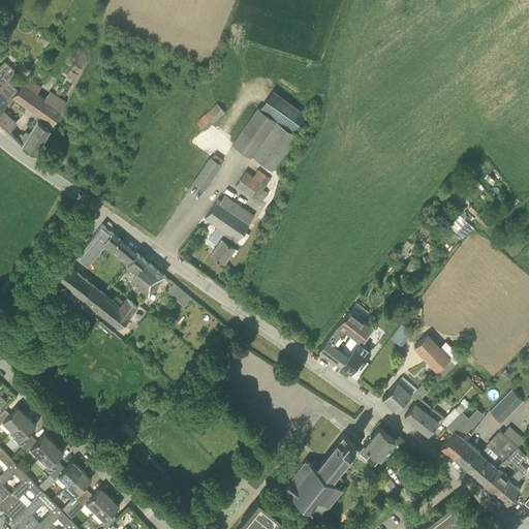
[(0,109),(1,107),(11,96),(18,88),(9,80),(17,71),(4,61),(0,65),(0,109)]
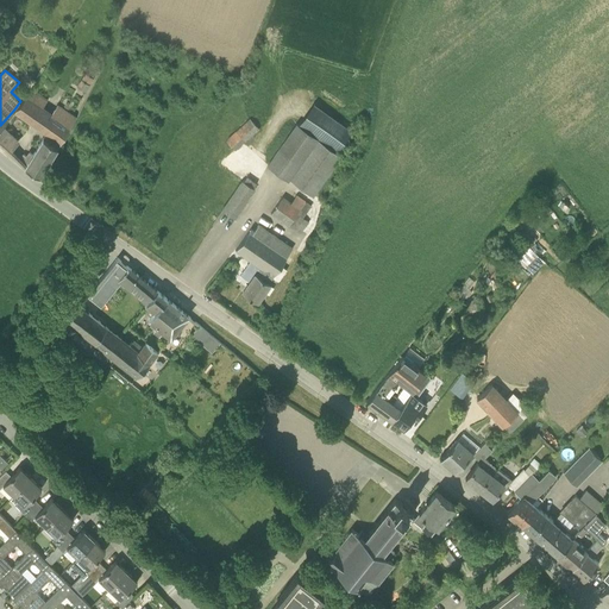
[(76,87),(86,92),(93,77),(85,73),(76,87)]
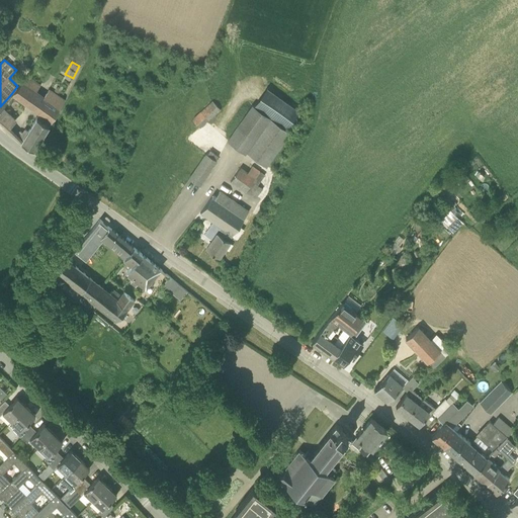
[(17,86),(11,94),(38,113),(36,116),(27,132),(24,130),(22,133),(19,132),(18,135),(16,137),(20,142),(33,149),(34,148),(64,100),(65,99),(49,88),(44,95),(36,90),(40,84),(27,75),(17,86)]
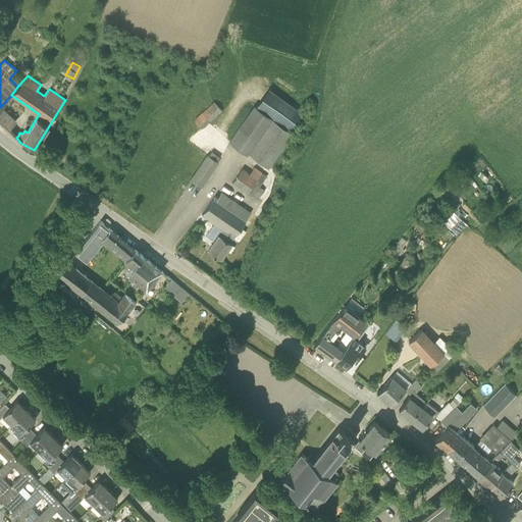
[(193,119),(202,128),(222,110),(214,101),(193,119)]
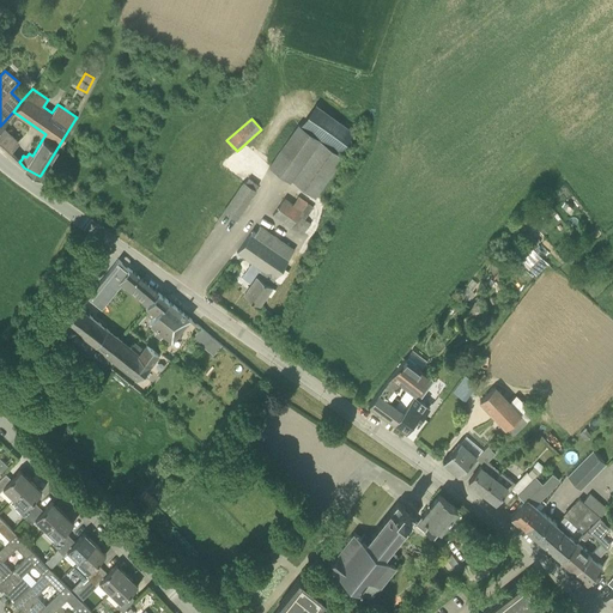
[(292,180),(315,196),(344,156),(298,123),(268,165),(290,182),(292,180)]
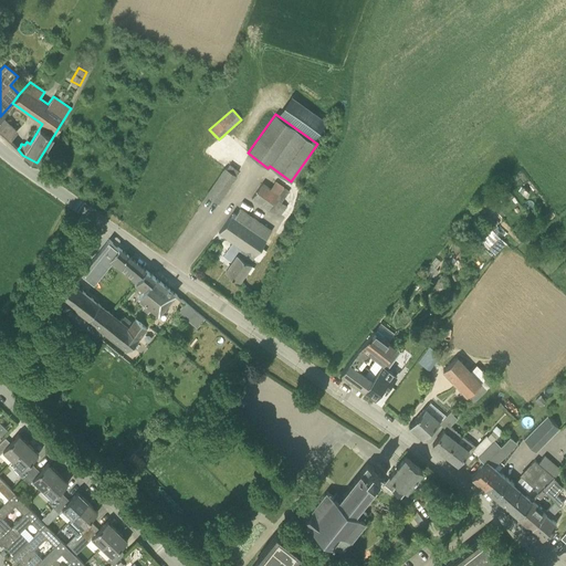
[(1,115),(0,116),(0,132),(9,142),(11,138),(19,130),(1,115)]
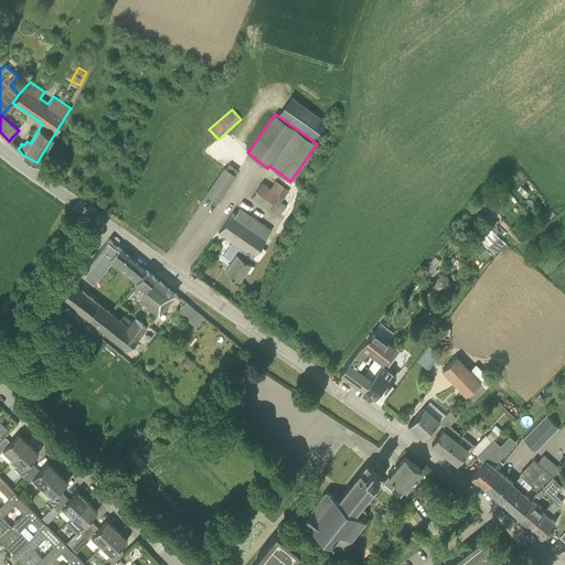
[(205,194),(217,202),(236,174),(238,170),(228,163),(226,168),(224,166),(205,194)]
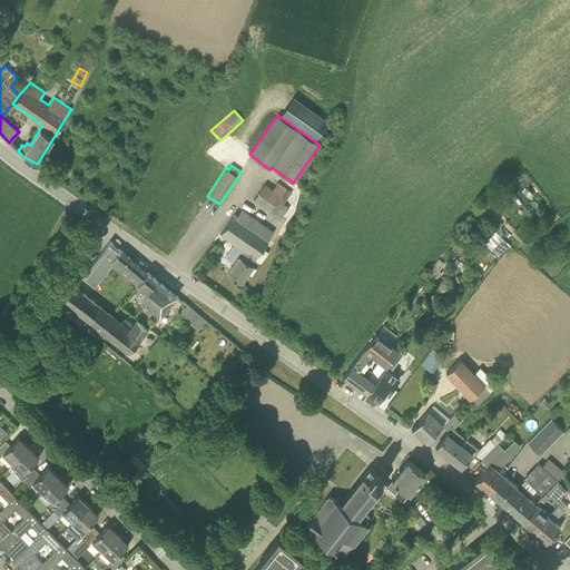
[(288,207),(283,203),(292,192),(277,182),(272,189),(264,184),(253,199),(269,210),(272,208),(282,216),(288,207)]
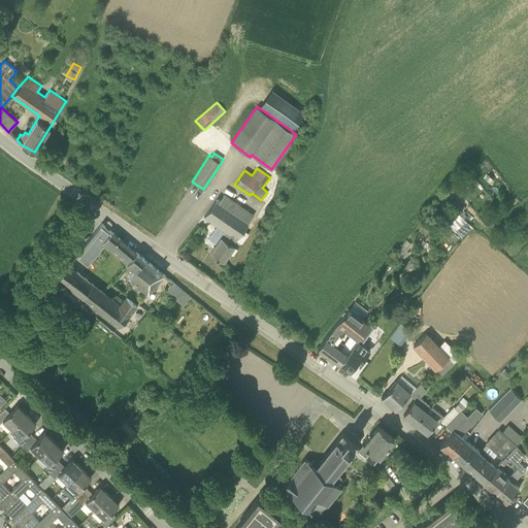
[(224,262),(235,245),(233,244),(254,215),(225,194),(224,195),(224,194),(221,199),(218,197),(204,217),(226,231),(222,237),(220,235),(209,252),(224,262)]
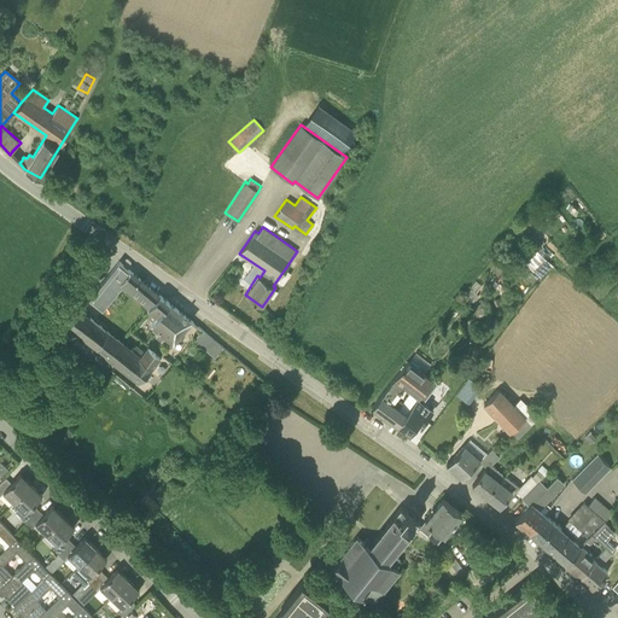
[(546,260),(532,272),(538,279),(552,266),(546,260)]
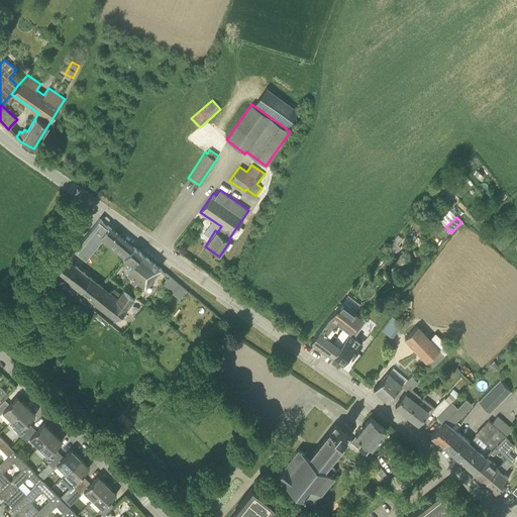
[(98,220),(76,249),(81,253),(86,257),(100,238),(119,253),(124,257),(122,260),(129,267),(126,271),(129,273),(127,277),(130,279),(135,283),(136,282),(137,280),(144,285),(144,286),(160,268),(160,267),(140,251),(135,247),(128,242),(109,226),(107,228),(98,220)]
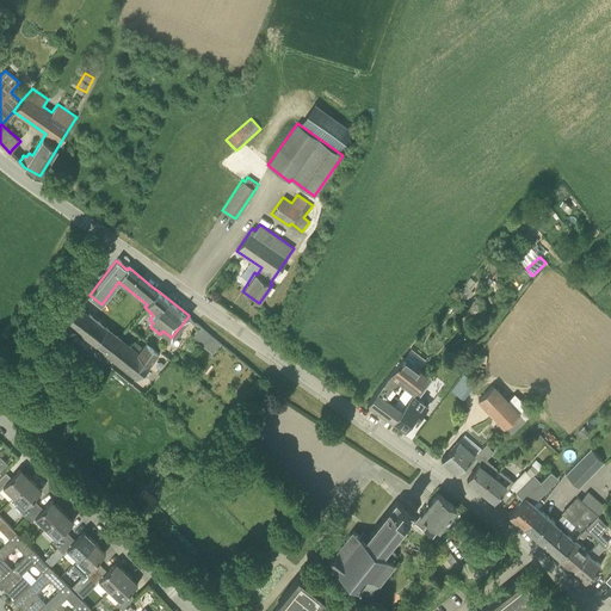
[(454,297),(457,301),(467,290),(462,287),(454,297)]
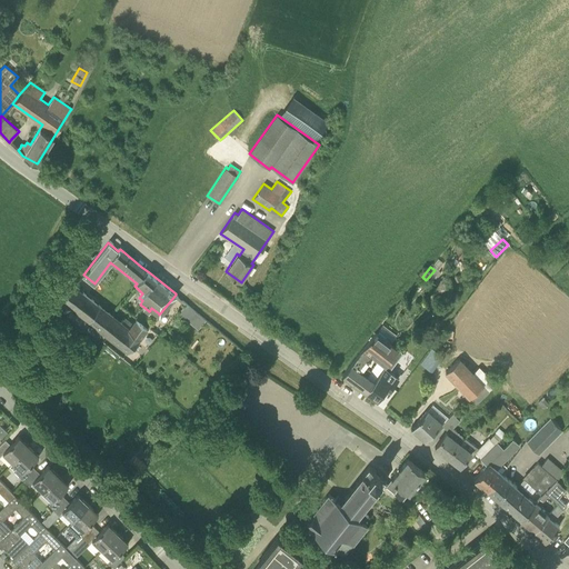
[(140,338),(148,328),(136,318),(132,322),(125,317),(121,320),(112,313),(102,306),(75,283),(62,299),(108,335),(102,342),(122,358),(139,339),(139,340),(140,338)]
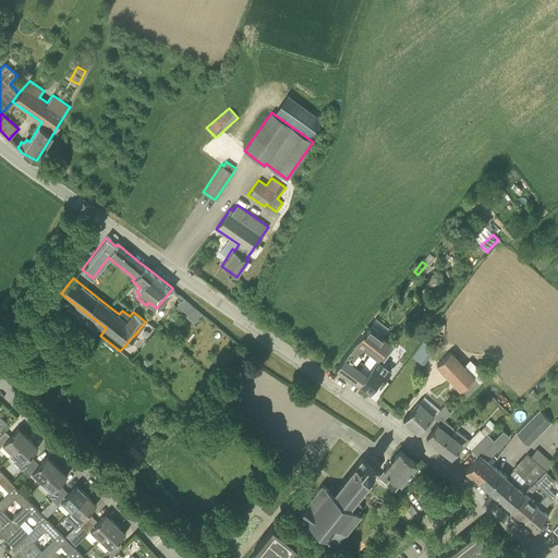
[(203,314),(202,313),(183,298),(177,304),(186,313),(189,310),(198,318),(203,314)]
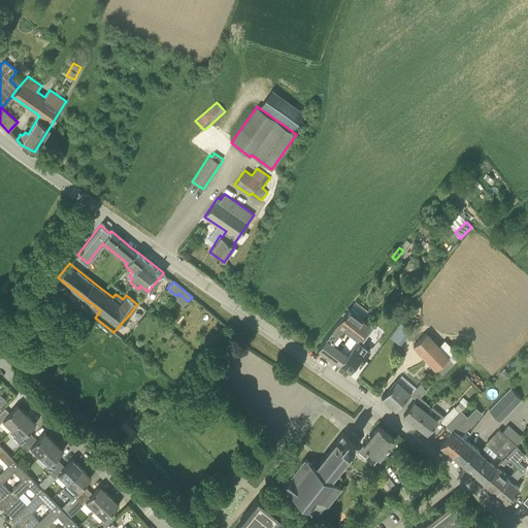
[(330,356),(341,340),(338,338),(345,330),(348,332),(360,316),(357,314),(358,311),(352,306),(350,308),(349,307),(319,347),(330,356)]
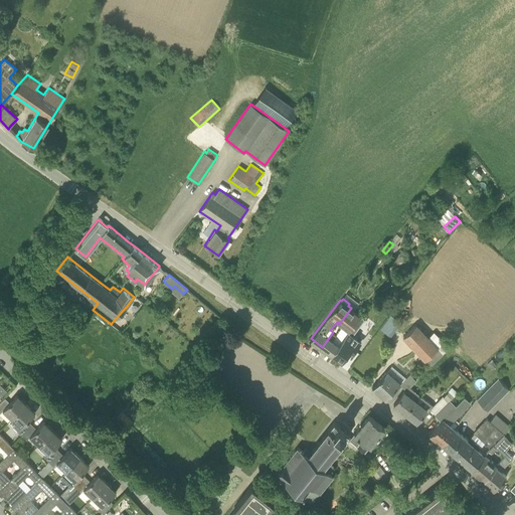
[(322,347),(331,353),(360,315),(351,308),(339,324),(342,326),(336,334),(333,332),(322,347)]
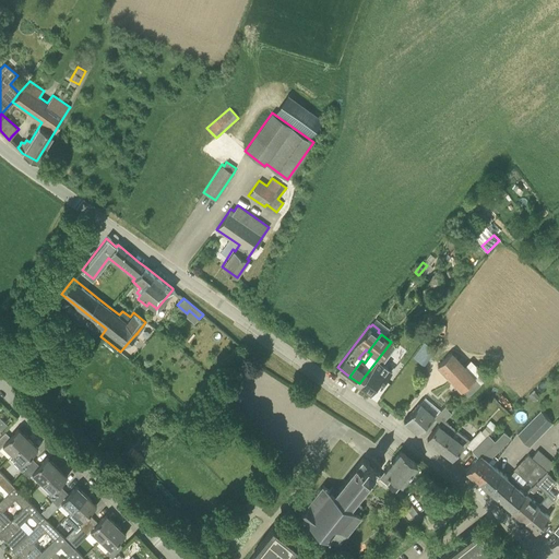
[(381,384),(391,372),(380,365),(395,346),(391,342),(359,383),(370,391),(377,382),(381,384)]
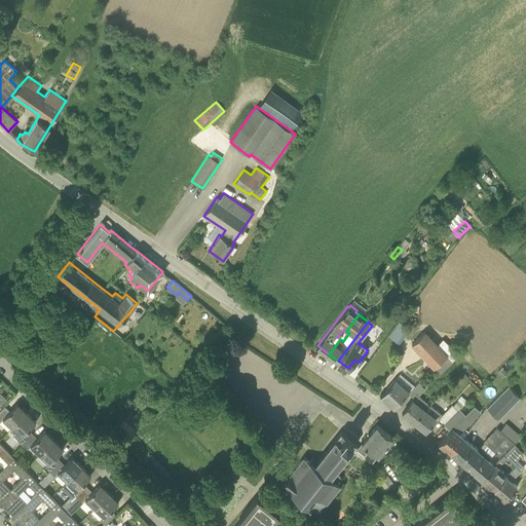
[(389,334),(400,342),(408,331),(398,324),(389,334)]
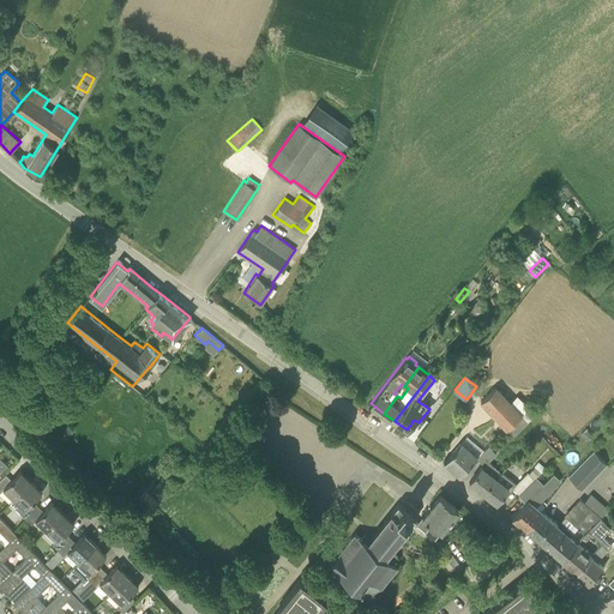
[(506,429),(507,429),(521,415),(522,414),(511,401),(495,386),(479,402),(506,429)]
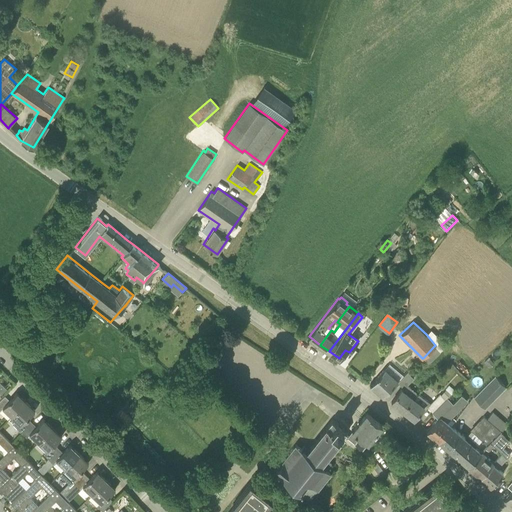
[(423,358),(428,364),(441,352),(440,352),(434,346),(423,358)]
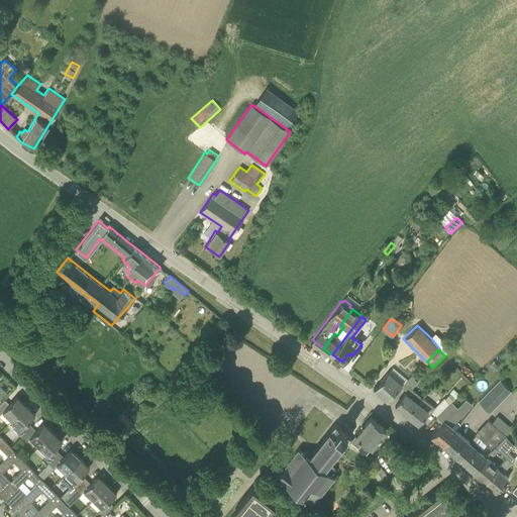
[(398,388),(402,392),(414,379),(411,376),(401,385),(388,373),(374,388),(386,399),(398,388)]
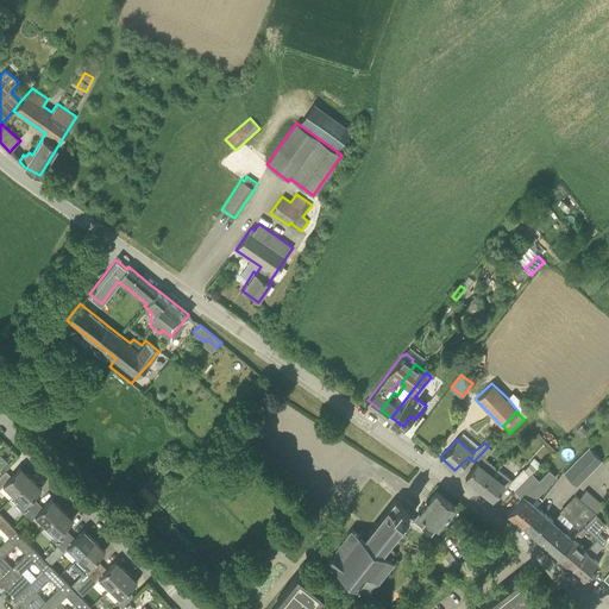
[(479,489),(496,466),(484,457),(493,450),(488,446),(473,462),(476,464),(465,477),(479,489)]
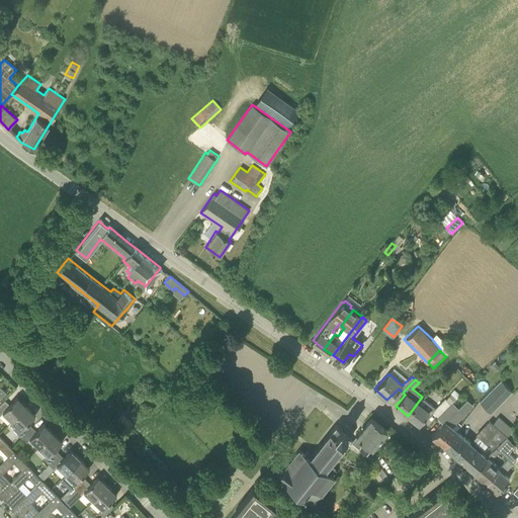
[(480,401),(491,413),(513,392),(501,379),(480,401)]
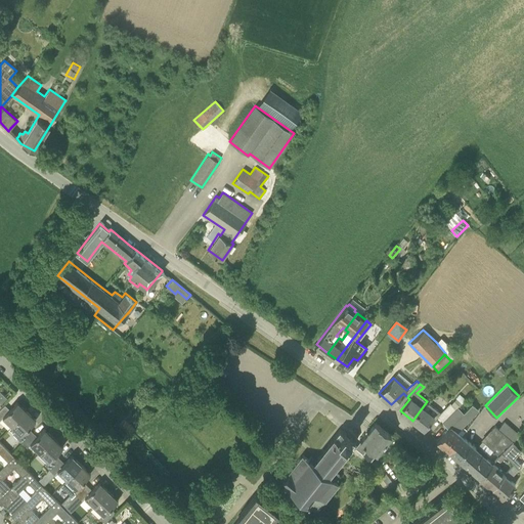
[(435,415),(443,422),(457,406),(462,402),(455,397),(450,403),(449,402),(441,412),(427,401),(412,421),(424,429),(435,415)]
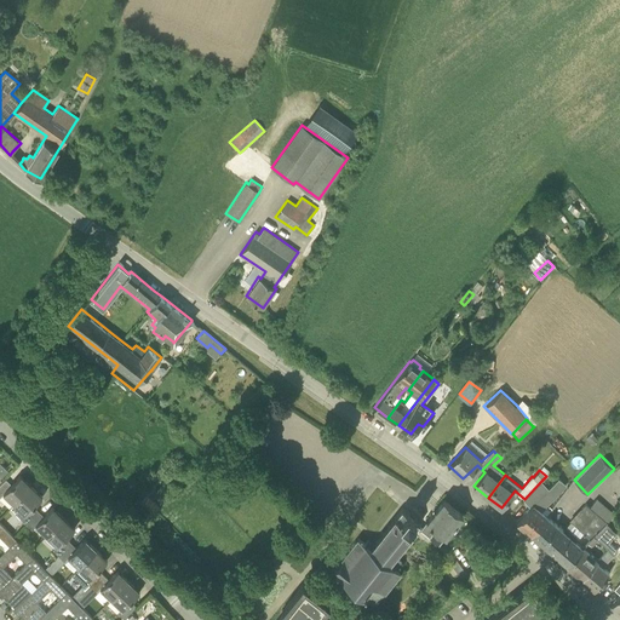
[(0,497),(4,494),(13,504),(32,486),(21,475),(11,483),(6,478),(0,483),(0,497)]
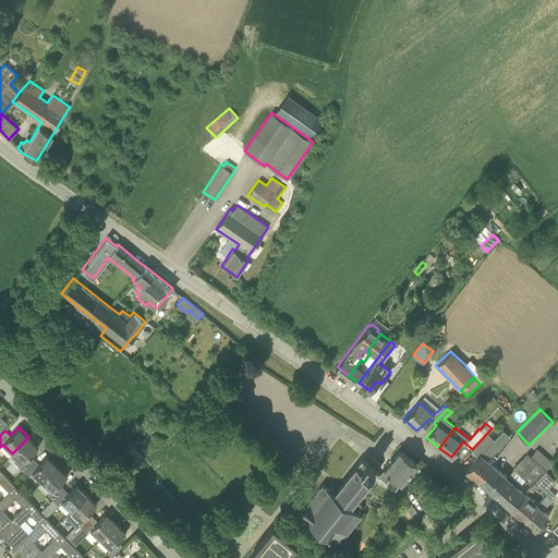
[(493,438),(500,446),(509,436),(507,434),(501,429),(493,438)]
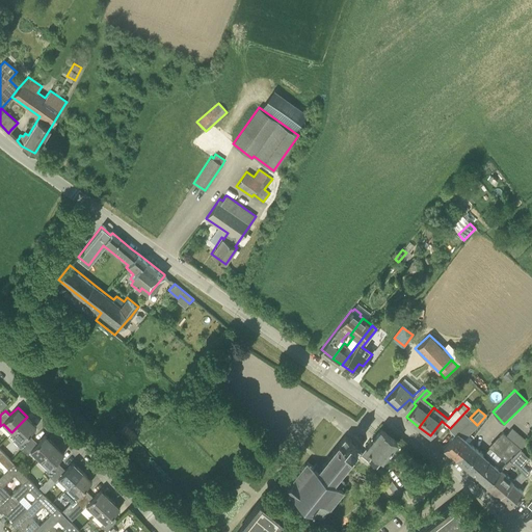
[(455,433),(457,430),(470,418),(464,413),(450,428),(449,428),(455,433)]
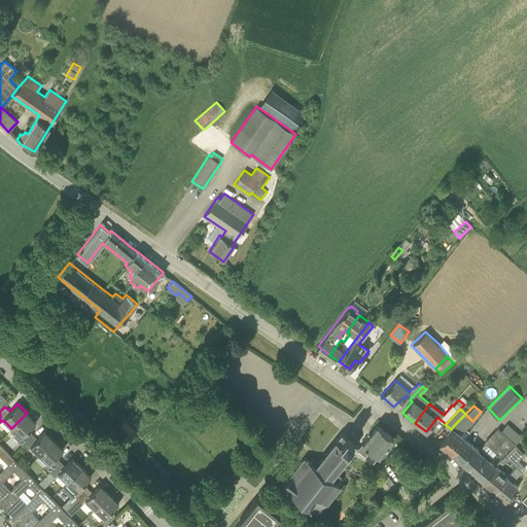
[(22,444),(33,433),(29,429),(36,422),(27,413),(11,428),(15,432),(12,435),(22,444)]
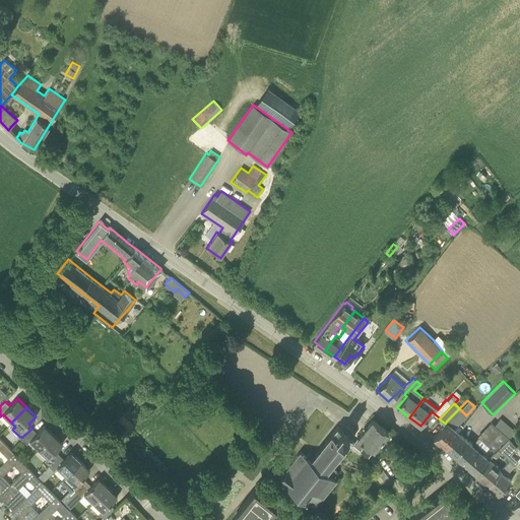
[(124,413),(118,419),(128,430),(133,424),(124,413)]
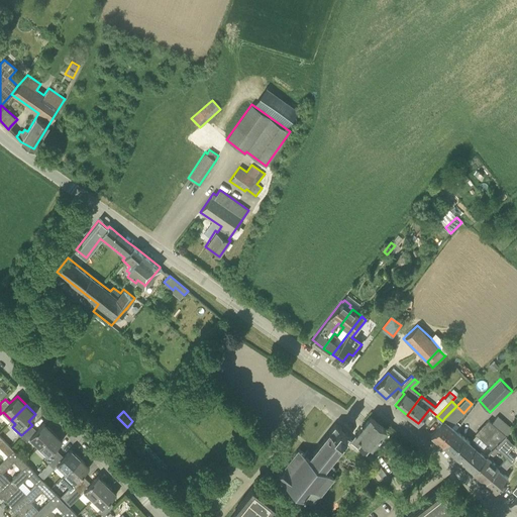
[(350,440),(366,453),(386,429),(370,416),(350,440)]
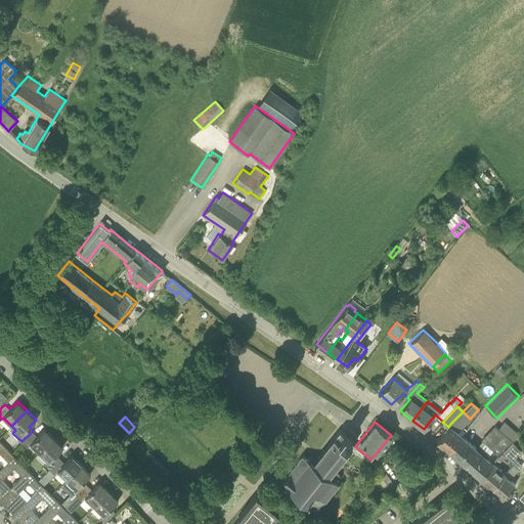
[(448,450),(463,435),(450,424),(448,427),(436,440),(448,450)]
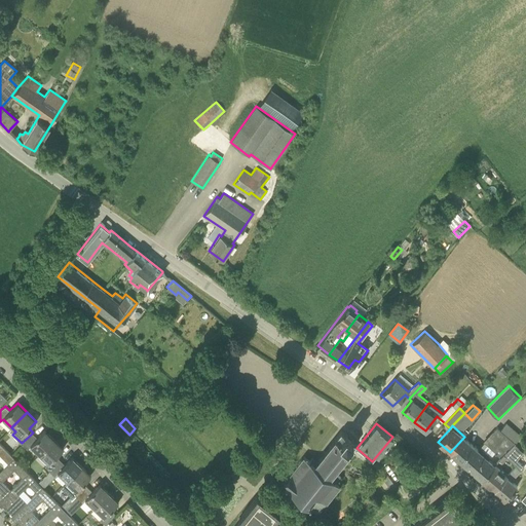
[(504,454),(510,448),(515,443),(497,426),(493,431),(503,441),(494,451),(501,457),(503,455),(504,454)]
